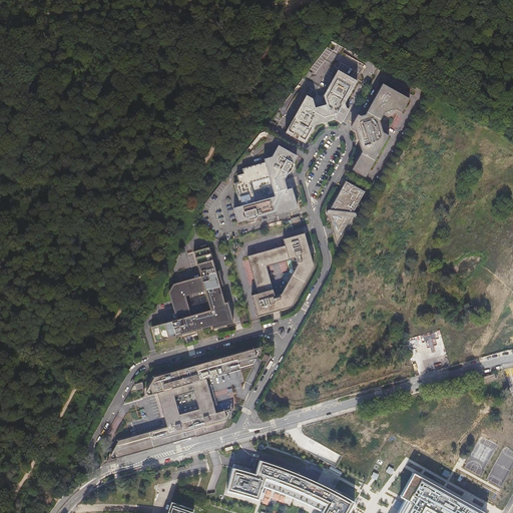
[(345,103),(358,81),(338,70),(324,95),(327,104),(316,108),(313,99),(307,95),(286,132),(306,143),(316,126),(336,120),(339,121),(342,123),(350,109),(347,108),(345,103)]
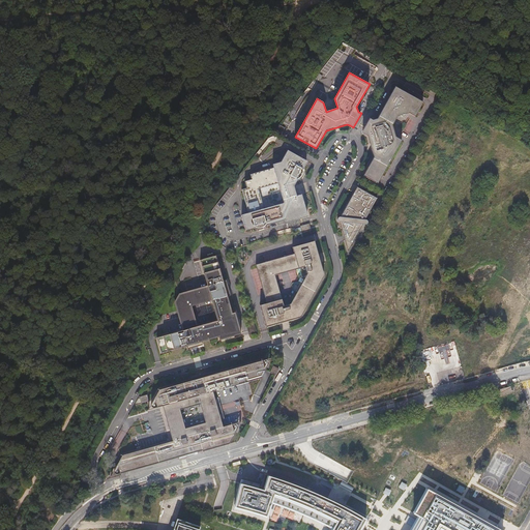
[(415,116),(423,101),(409,94),(395,87),(378,119),(373,120),(371,118),(362,133),(365,134),(369,136),(374,157),(363,176),(378,183),(402,141),(395,137),(392,125),(398,115),(401,115),(402,115),(402,116),(403,116),(404,116),(404,115),(404,114),(409,113),(415,116)]
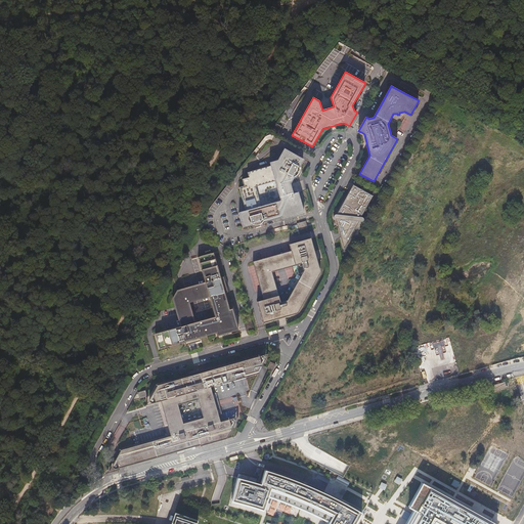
[(270,163),(271,167),(250,173),(251,177),(244,179),(246,185),(242,187),(248,211),(242,213),(246,227),(254,225),(256,227),(257,227),(258,227),(261,227),(262,226),(264,224),(266,222),(284,218),(285,220),(306,215),(301,194),(301,193),(300,193),(299,193),(296,193),(293,184),(296,180),(297,180),(300,178),(302,174),(303,173),(303,171),(304,169),(303,167),(307,160),(288,149),(280,161),(270,163)]
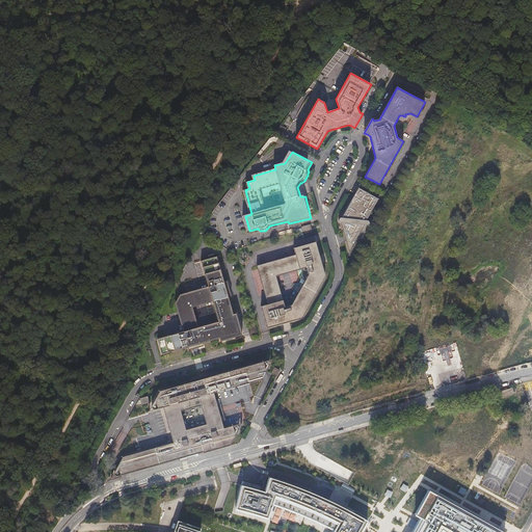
[(350,253),(358,237),(365,225),(367,227),(368,227),(369,227),(369,225),(370,225),(370,224),(370,223),(370,222),(369,222),(369,221),(368,221),(367,221),(379,200),(358,188),(342,219),(341,219),(340,220),(340,221),(340,222),(341,223),(342,223),(346,240),(350,253)]
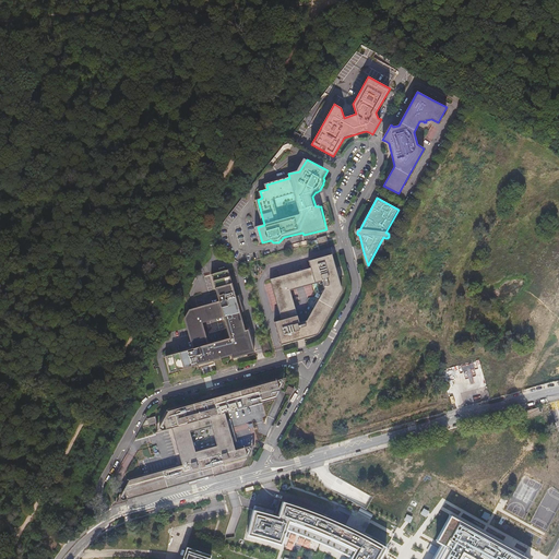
[(317,238),(319,246),(329,242),(326,236),(317,238)]
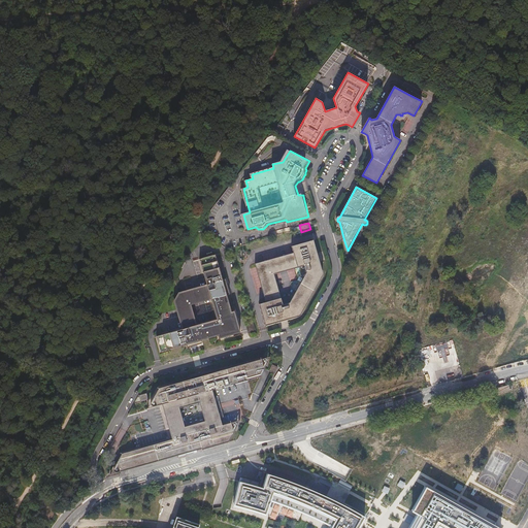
[(267,327),(302,317),(304,311),(322,281),(325,274),(316,240),(294,246),(295,254),(258,264),(267,302),(262,303),(267,327)]
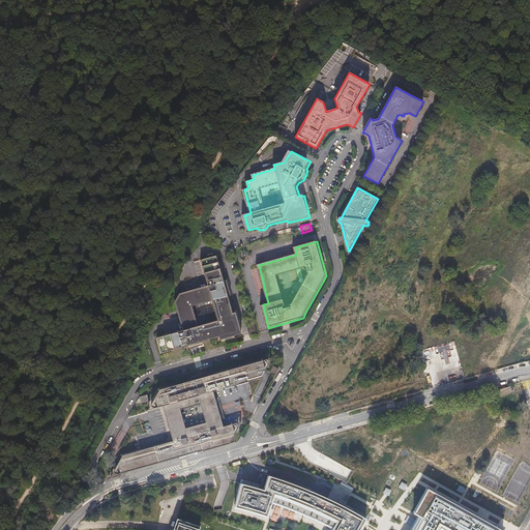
[(234,313),(229,296),(232,295),(228,280),(225,281),(217,255),(202,260),(208,286),(199,288),(179,293),(176,301),(178,311),(181,321),(183,329),(157,336),(163,353),(187,346),(188,349),(204,345),(203,342),(223,336),(223,340),(243,334),(237,312),(234,313)]
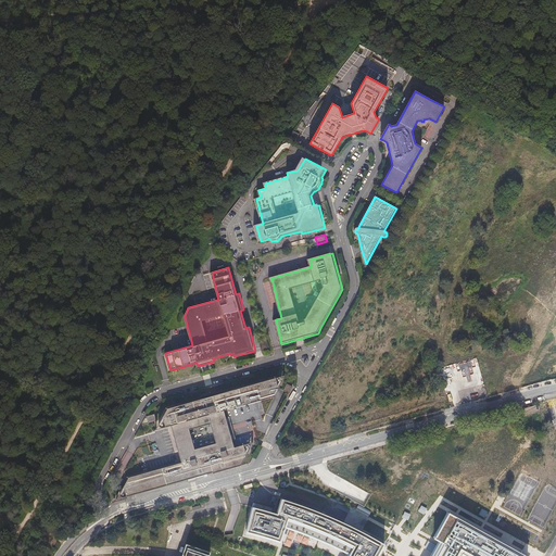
[(262,351),(269,349),(266,337),(258,339),(262,351)]
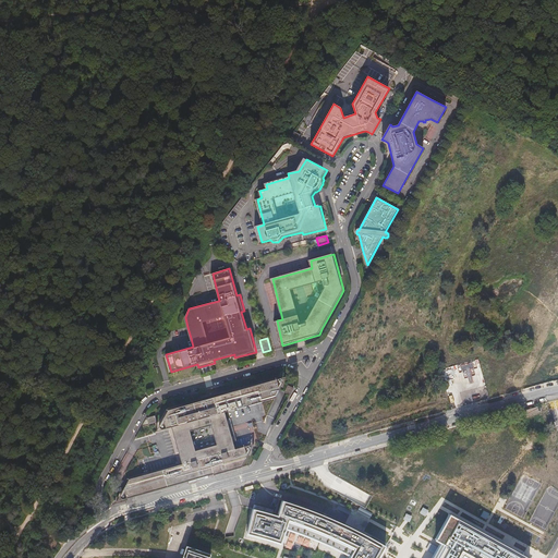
[(157,432),(171,428),(182,465),(131,480),(119,501),(209,476),(216,474),(216,475),(242,468),(253,445),(237,449),(226,412),(276,397),(284,378),(189,404),(168,411),(157,432)]
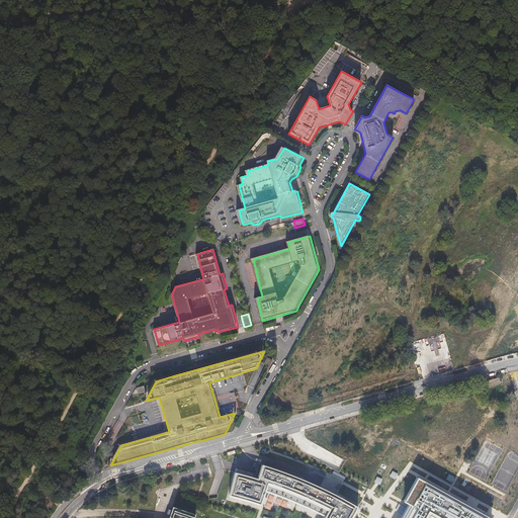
[(499,377),(488,380),(490,385),(493,384),(493,383),(500,381),(499,377)]
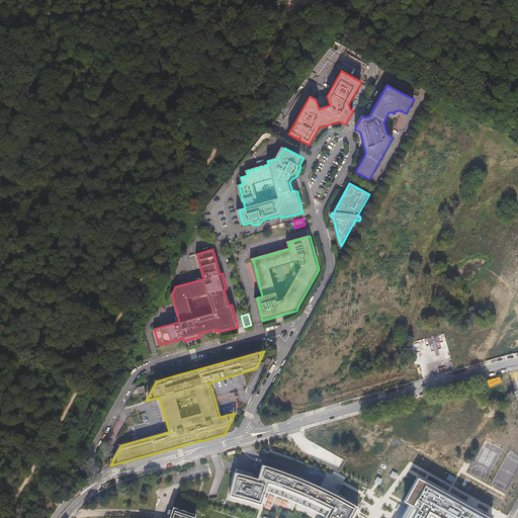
[(144,386),(137,389),(138,396),(146,394),(144,386)]
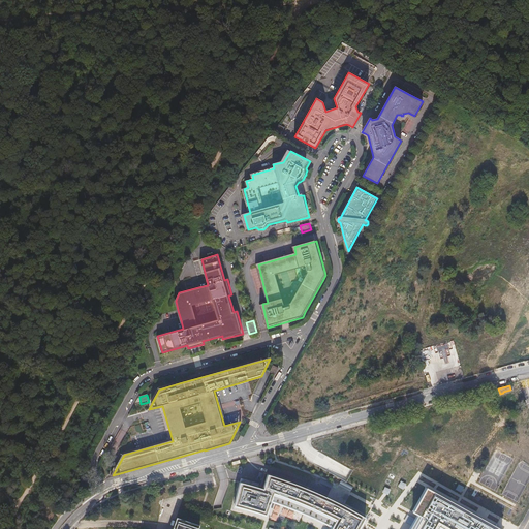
[(528,476),(528,475),(528,459),(526,458),(520,472),(528,476)]
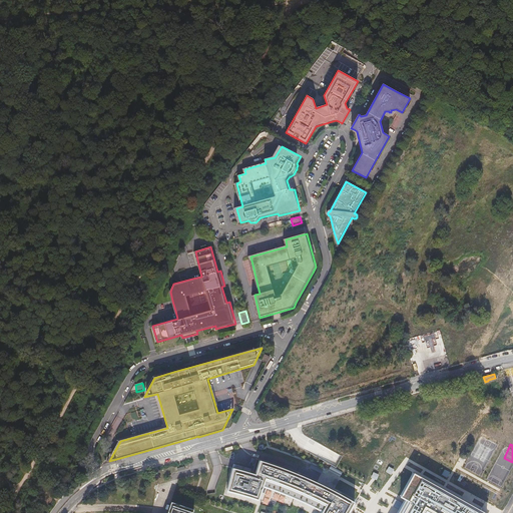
[(231,471),(225,494),(258,503),(262,489),(274,493),(290,499),(308,507),(319,512),(349,512),(354,505),(344,499),(334,494),(325,489),(316,485),(304,479),(293,475),(289,473),(284,472),(280,470),(274,468),(267,466),(259,463),(255,477),(231,471)]
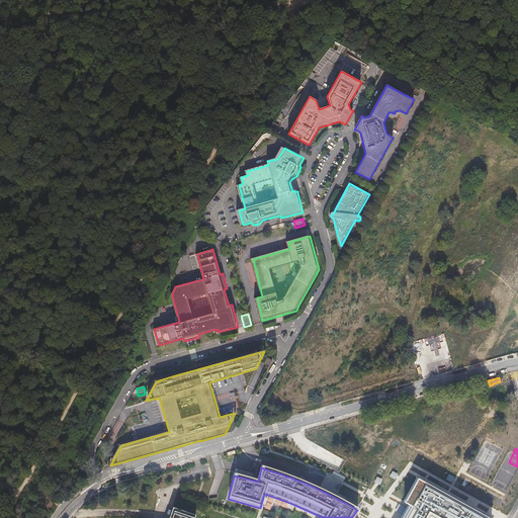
[(492,517),(417,478),(404,501),(409,504),(401,517),(492,517)]
